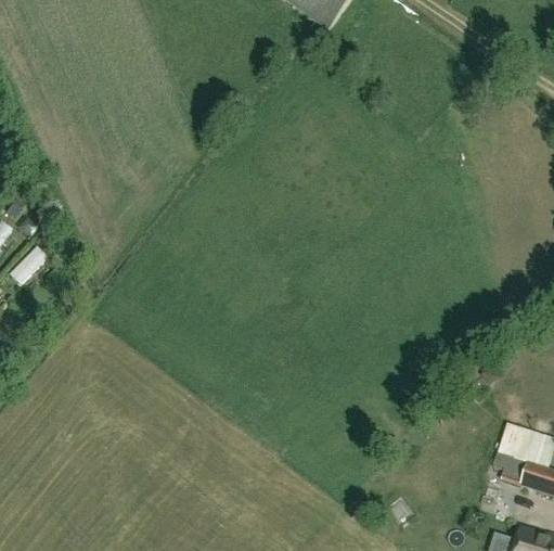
[(288,0),(330,29),(350,0),(288,0)]
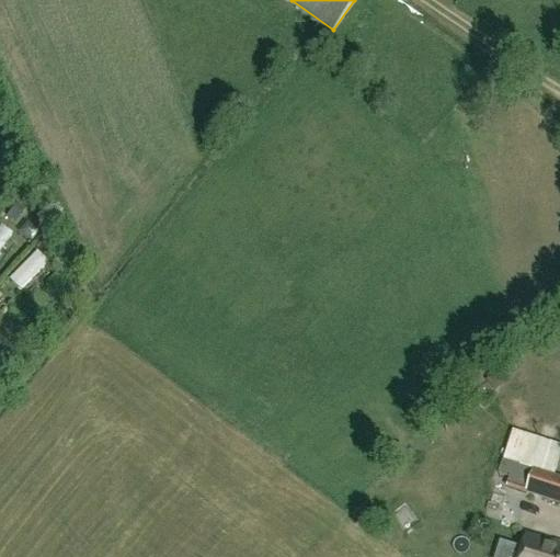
[(4,218),(0,223),(0,249),(18,230),(4,218)]
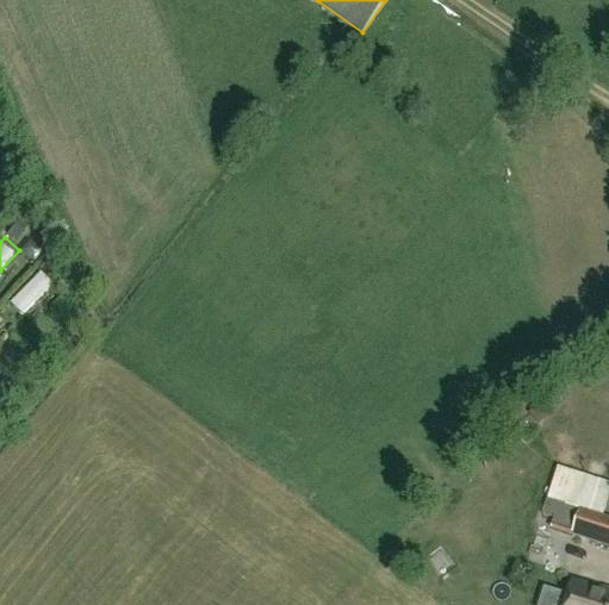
[(41,263),(13,295),(30,309),(57,276),(41,263)]
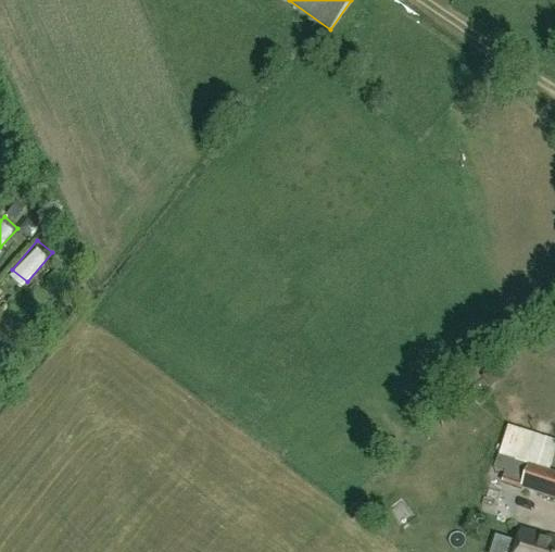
[(0,345),(0,371),(11,351),(0,345)]
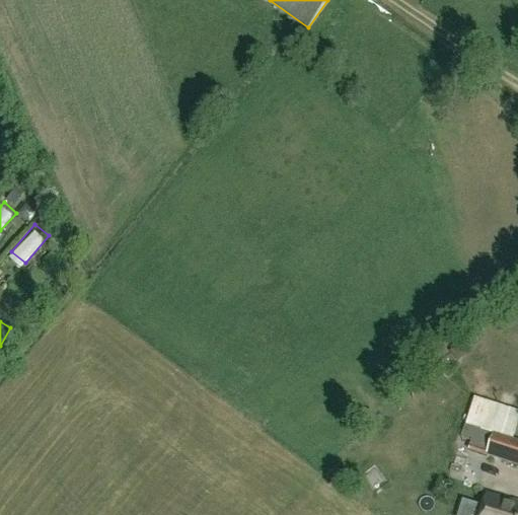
[(465,423),(461,436),(471,439),(469,447),(488,453),(517,462),(517,439),(513,437),(467,423),(465,423)]
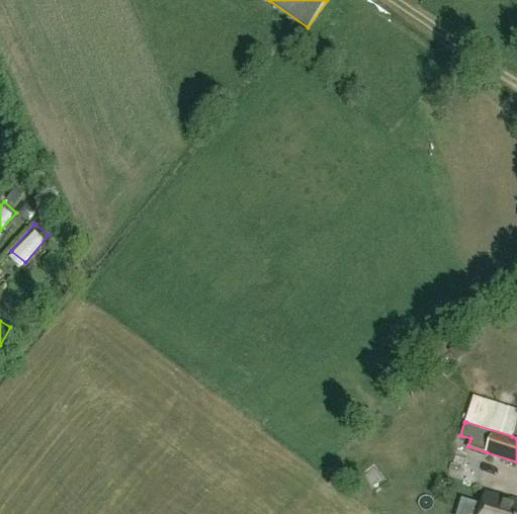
[(516,500),(487,491),(480,513),(516,513),(516,500)]
